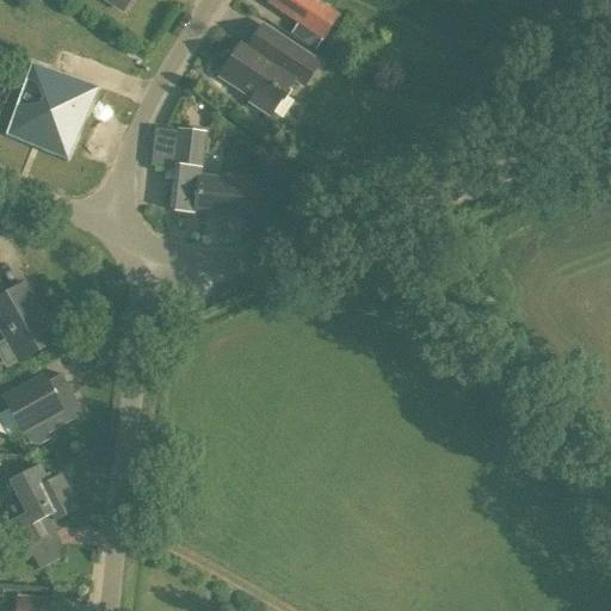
[(104,0),(121,11),(128,0),(104,0)]
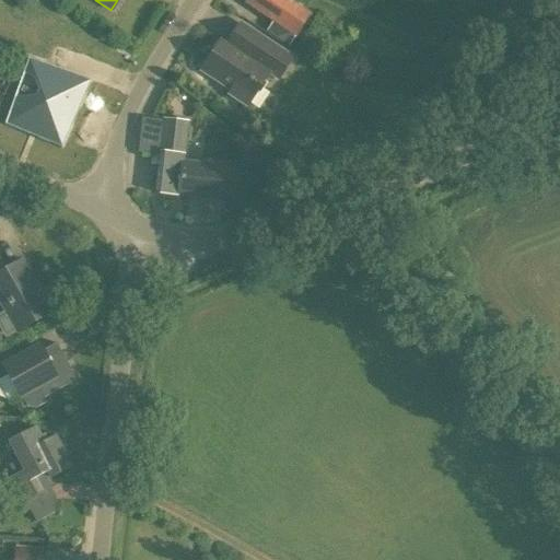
[(247,0),(245,3),(295,37),(310,14),(288,0),(247,0)]
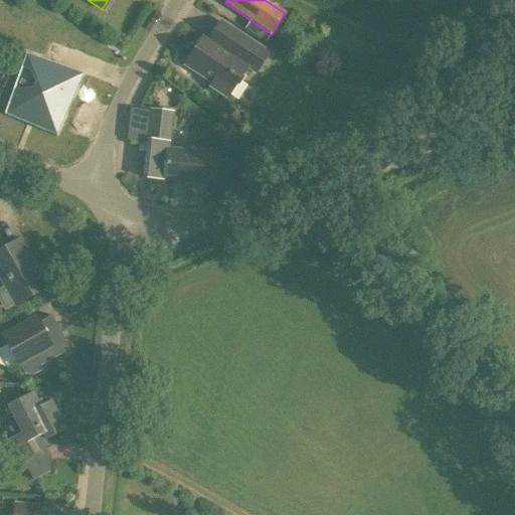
[(224,51),(203,36),(184,64),(212,83),(209,88),(226,99),(247,67),(255,73),(269,54),(239,34),(228,50),(224,51)]
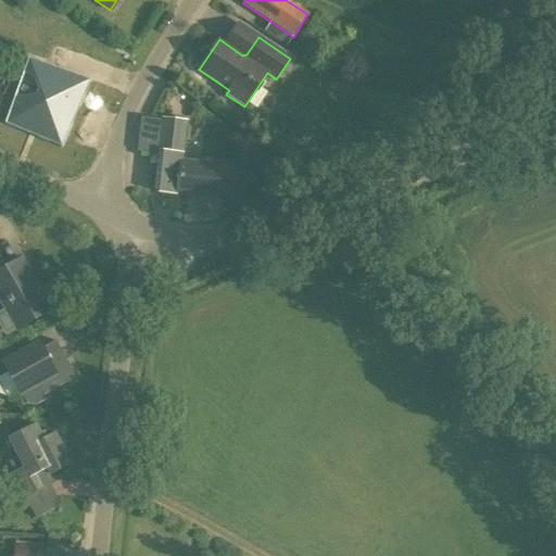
[(15,96),(7,123),(63,146),(91,78),(29,57),(24,71),(43,83),(37,103),(15,96)]
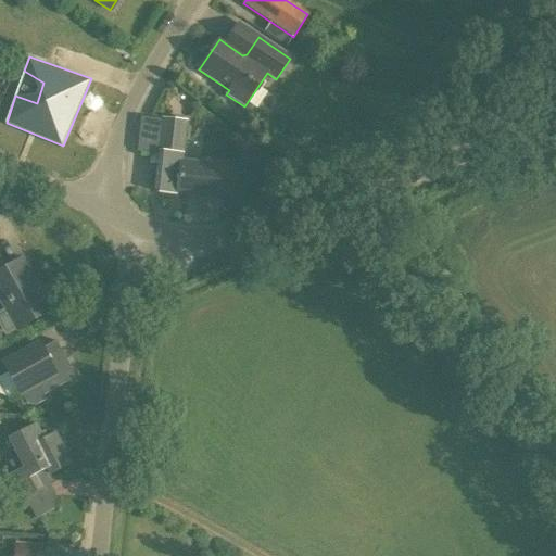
[(149,117),(144,153),(158,155),(153,192),(215,201),(220,165),(182,161),(186,122),(149,117)]
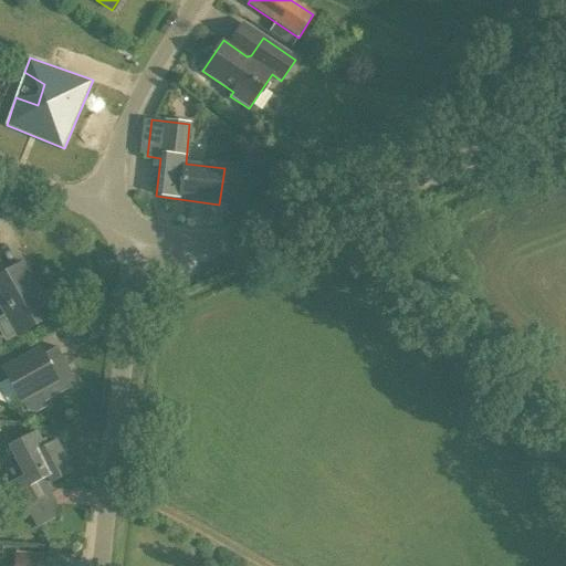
[(23,264),(6,274),(0,264),(0,306),(17,336),(52,316),(50,314),(58,310),(50,296),(43,300),(23,264)]
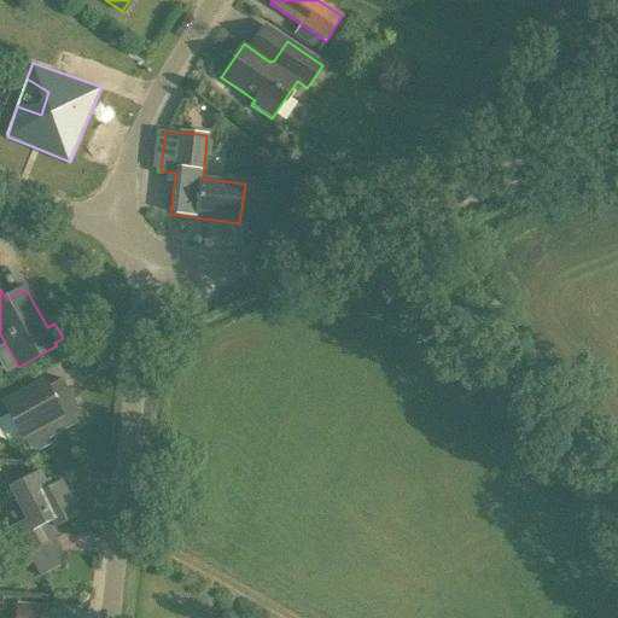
[(42,384),(9,402),(25,433),(22,436),(31,454),(51,444),(48,439),(83,420),(62,379),(45,389),(42,384)]
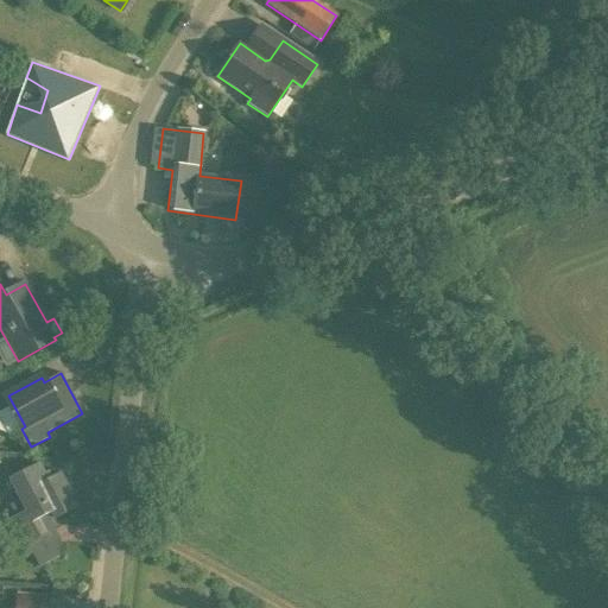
[(61,529),(56,518),(77,507),(59,474),(46,480),(38,464),(8,479),(25,512),(4,523),(18,549),(26,544),(35,559),(55,548),(62,544),(55,531),(61,529)]
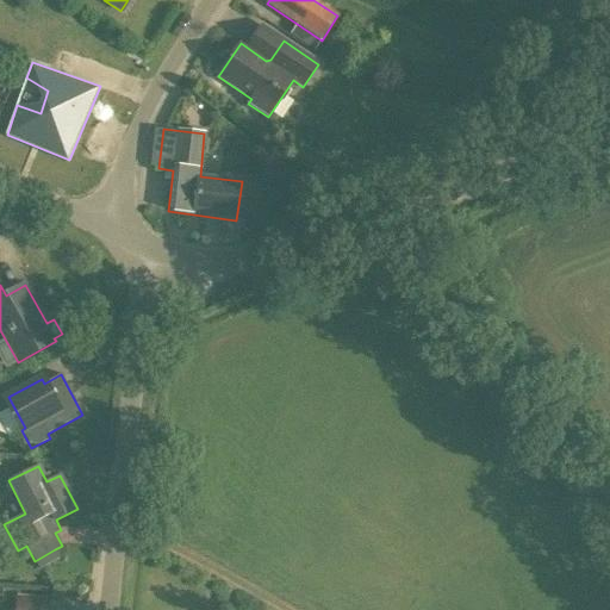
[(60,558),(55,549),(35,561),(39,570),(60,558)]
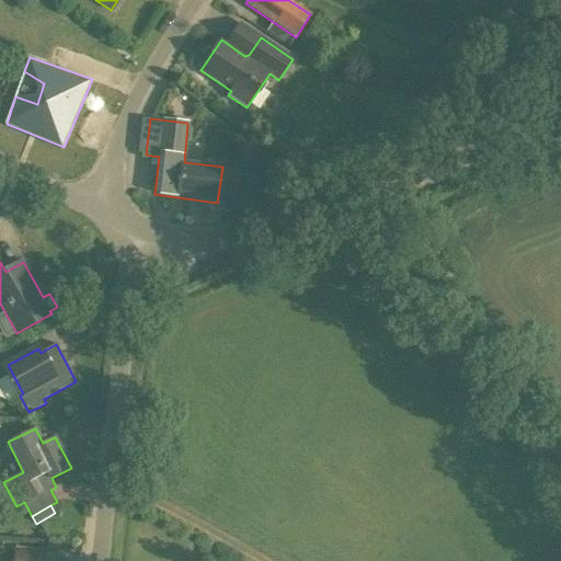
[(14,548),(12,560),(42,560),(43,550),(14,548)]
